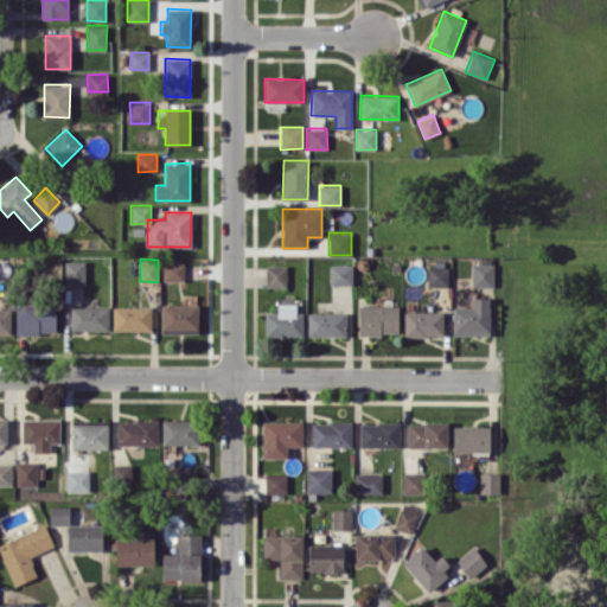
[(84,260),(64,261),(64,283),(85,282),(84,260)]
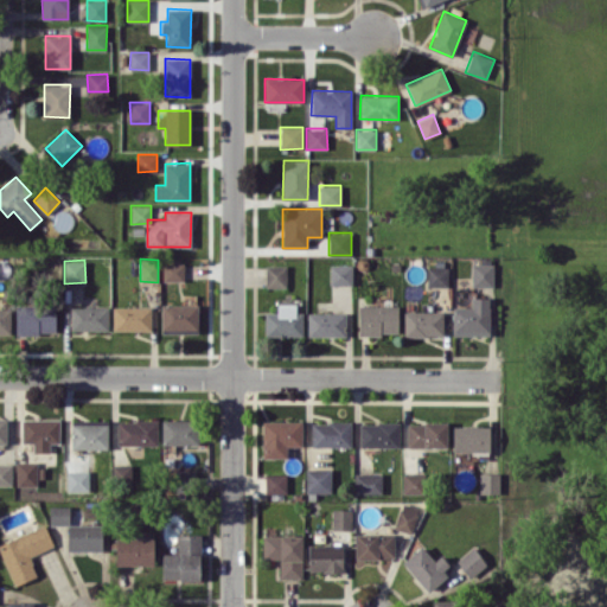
[(164,280),(184,281),(184,262),(164,262),(164,280)]
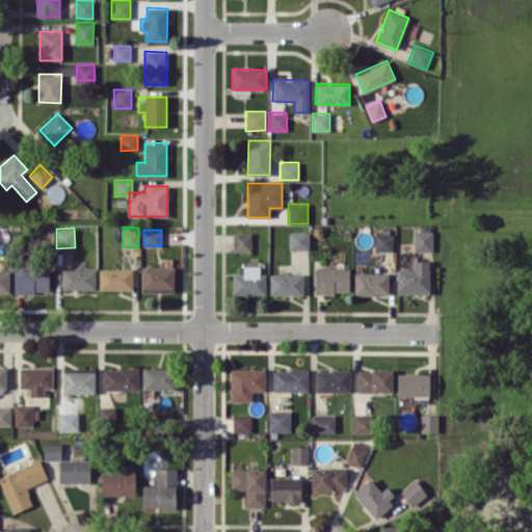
[(432,250),(432,230),(414,230),(413,250),(432,250)]
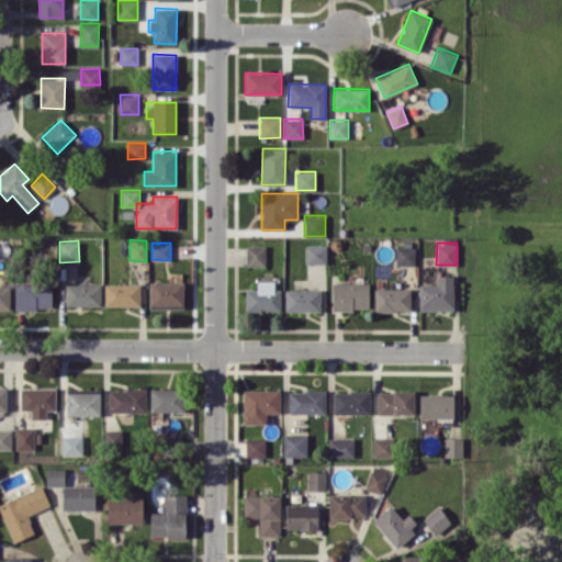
[(326,263),(326,244),(305,244),(305,263),(326,263)]
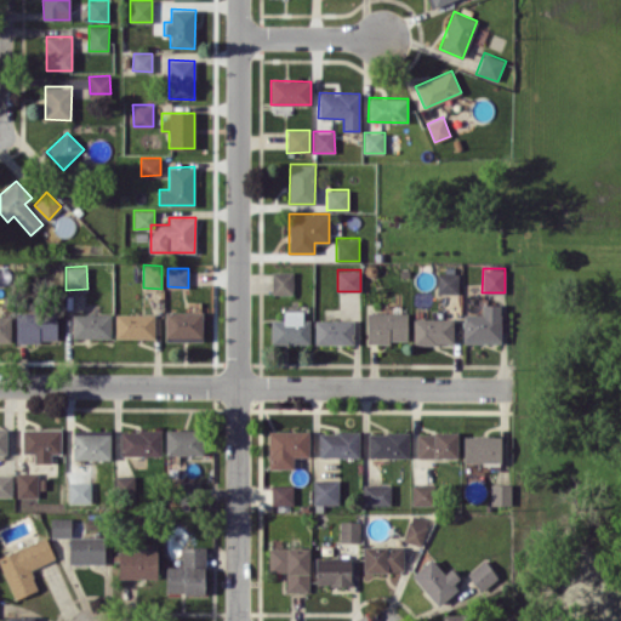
[(272,294),(292,294),(292,271),(271,272),(272,294)]
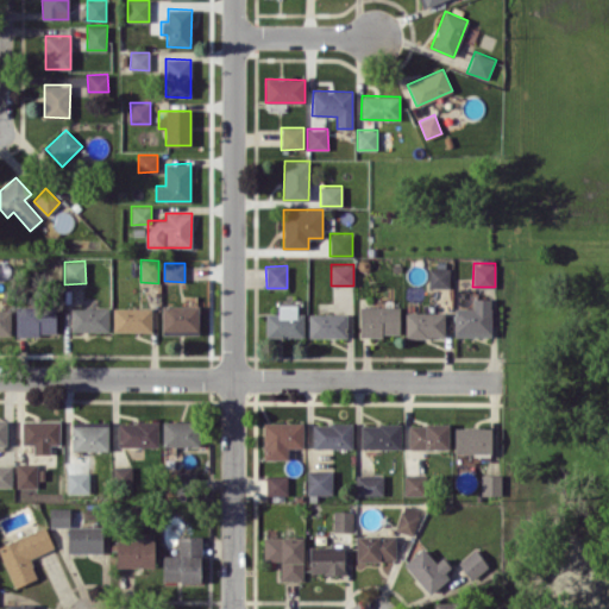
[(450,287),(450,267),(428,267),(428,287),(450,287)]
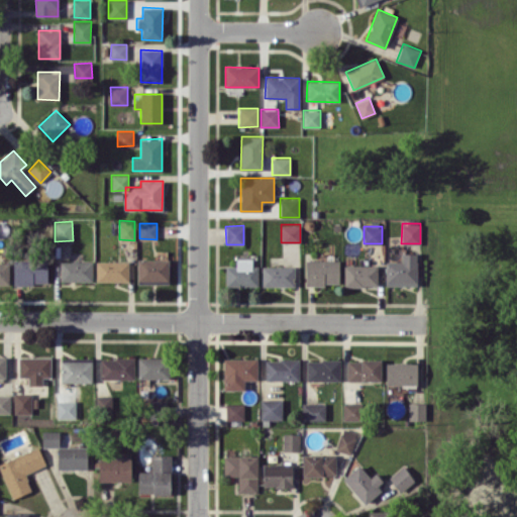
[(416,252),(401,253),(401,261),(385,262),(386,286),(417,285),(416,252)]
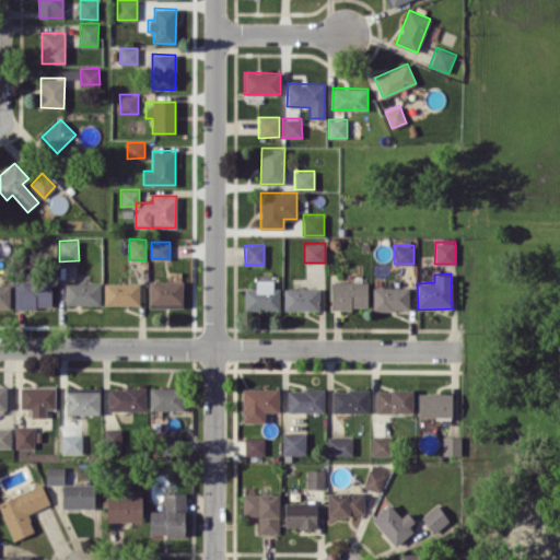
[(280,310),(280,288),(272,288),(272,280),(255,279),(255,288),(244,288),(244,310),(280,310)]
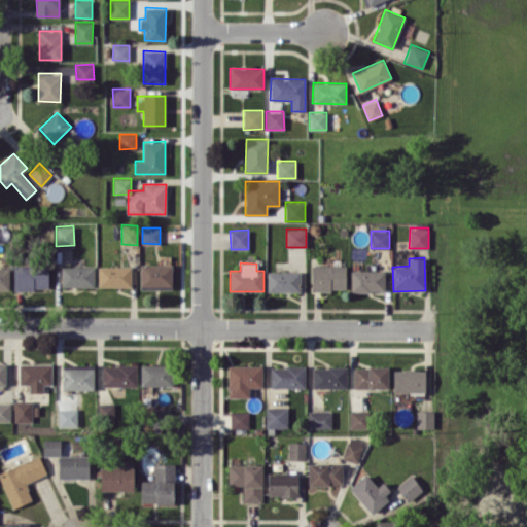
[(48,265),(14,264),(13,290),(48,291),(48,265)]
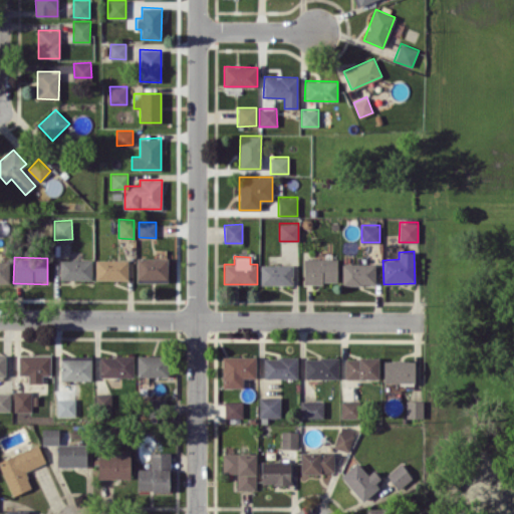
[(167,258),(136,258),(136,281),(167,282),(167,258)]
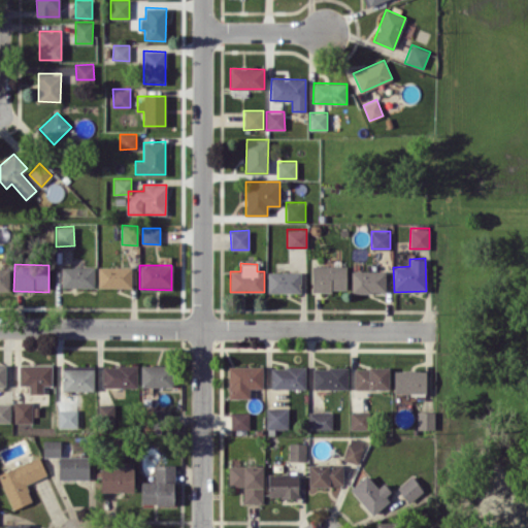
[(311,291),(345,291),(345,266),(311,265),(311,291)]
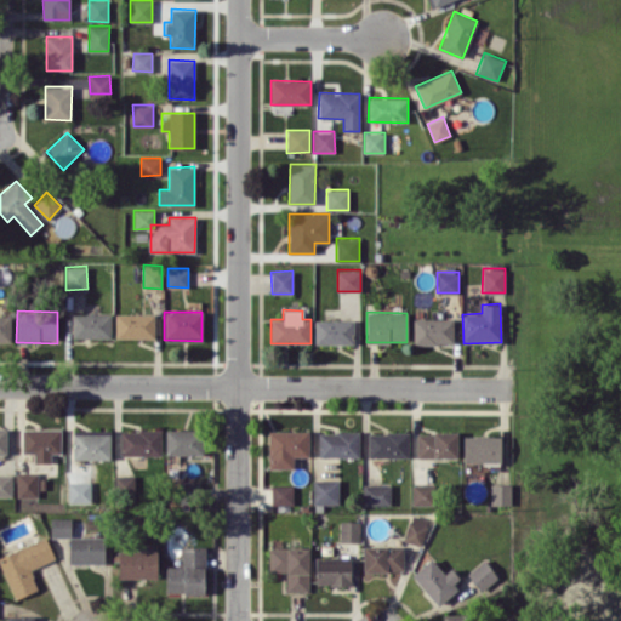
[(72,337),(112,337),(110,313),(72,314),(72,337)]
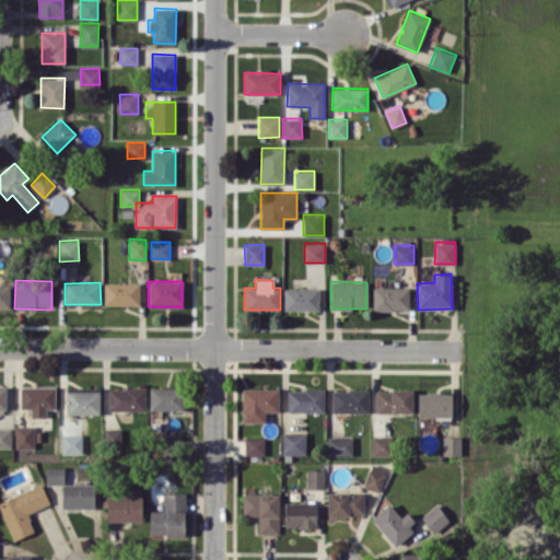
[(139,282),(104,283),(104,305),(139,304),(139,282)]
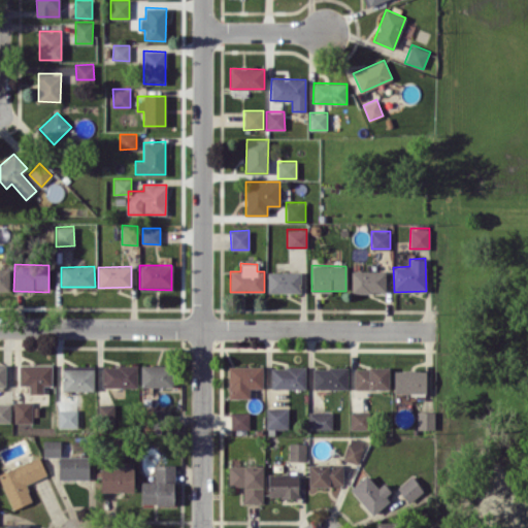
[(9,268),(0,267),(0,290),(8,290),(9,268)]
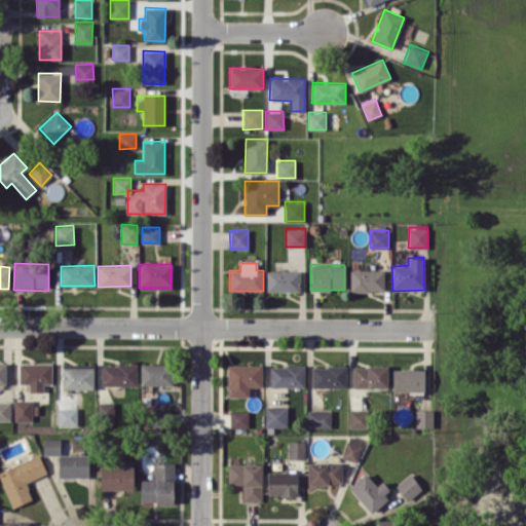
[(384,291),(384,269),(350,269),(350,291),(384,291)]
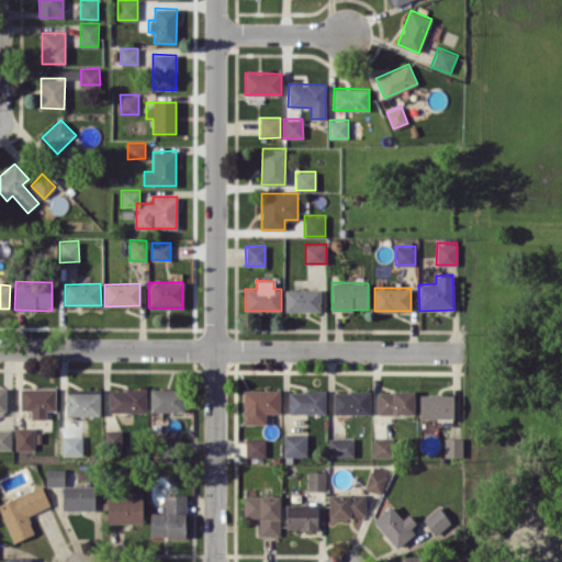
[(284,311),(319,312),(319,289),(285,289),(284,311)]
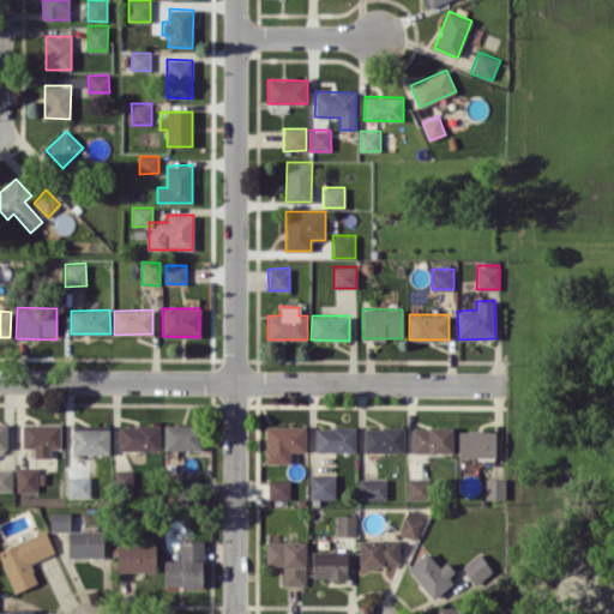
[(202,449),(200,423),(163,425),(164,450),(202,449)]
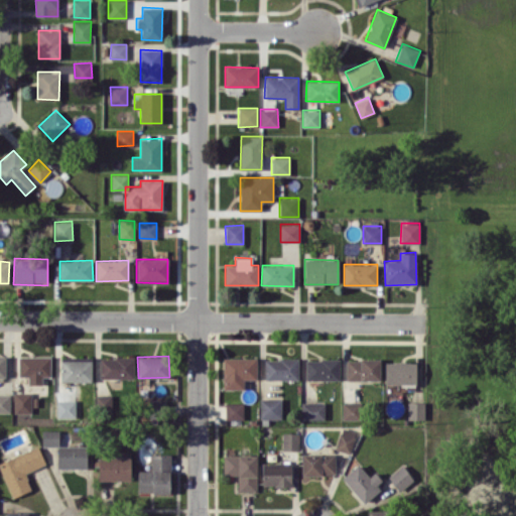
[(50,376),(50,357),(18,357),(18,376),(28,376),(28,384),(42,384),(42,376),(50,376)]
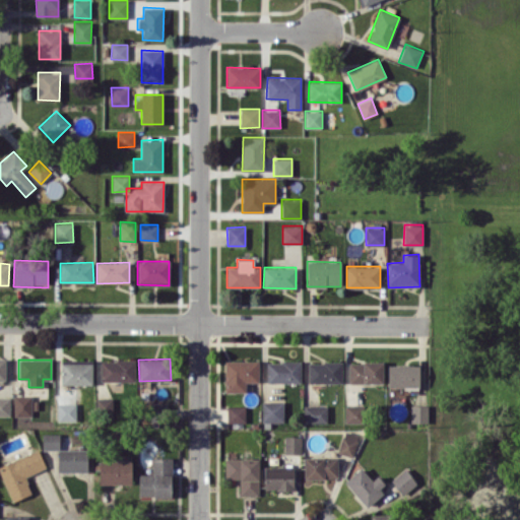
[(101,361),(101,381),(134,381),(134,360),(101,361)]
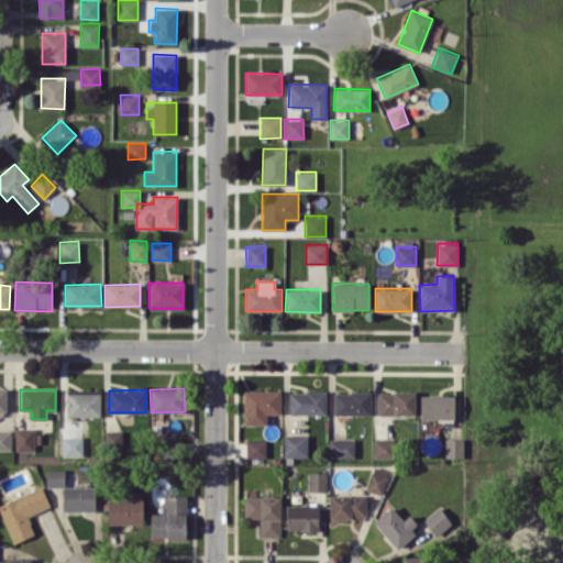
[(66,416),(100,417),(100,390),(67,390),(66,416)]
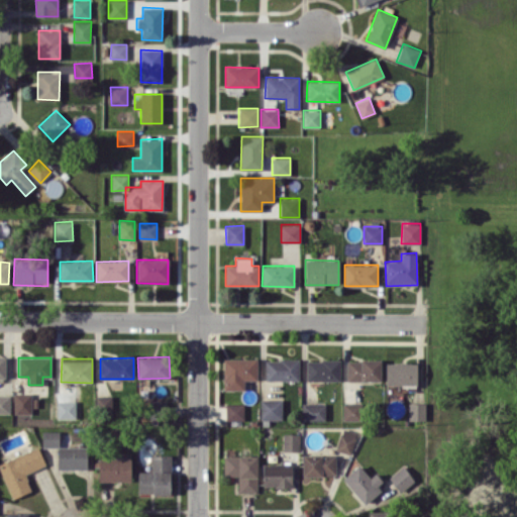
[(223,389),(243,390),(244,380),(256,380),(257,358),(223,358),(223,389)]
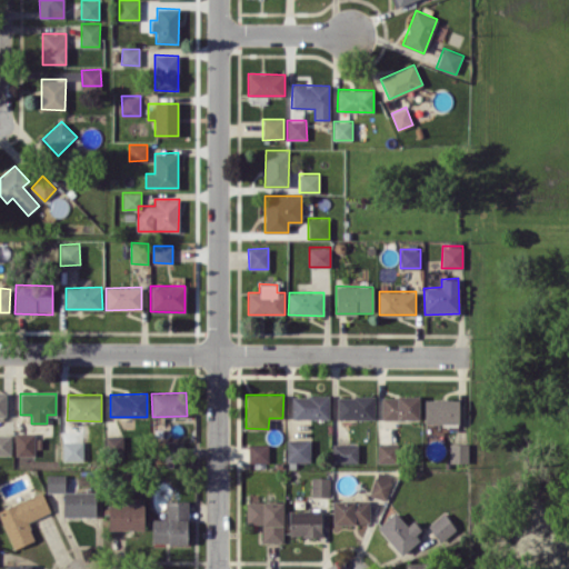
[(292,396),(292,418),(329,418),(329,396),(292,396)]
